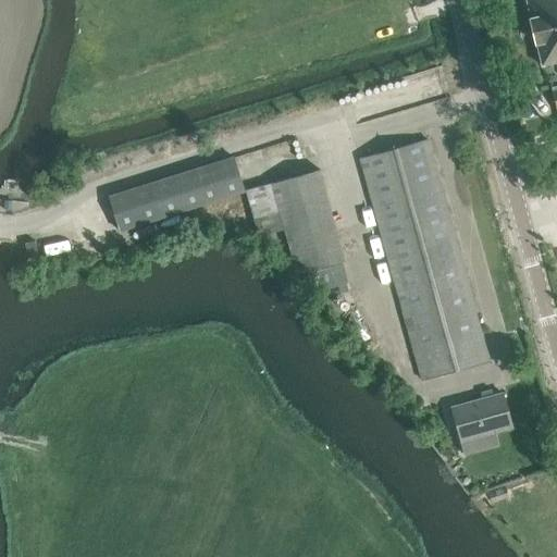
[(556,0),(524,0),(530,19),(529,19),(534,44),(535,44),(541,66),(556,62),(556,0)]
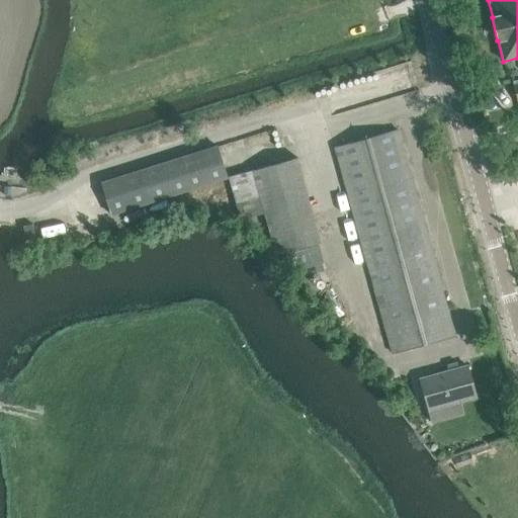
[(396,130),(334,147),(333,148),(382,327),(378,327),(380,341),(386,340),(391,354),(453,336),(396,130)]
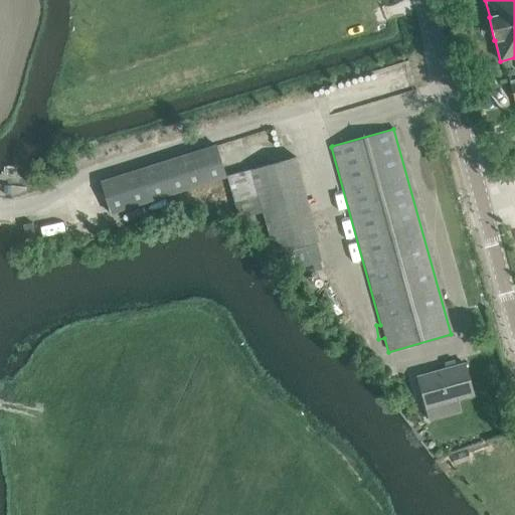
[(111,213),(225,177),(215,144),(101,180),(111,213)]
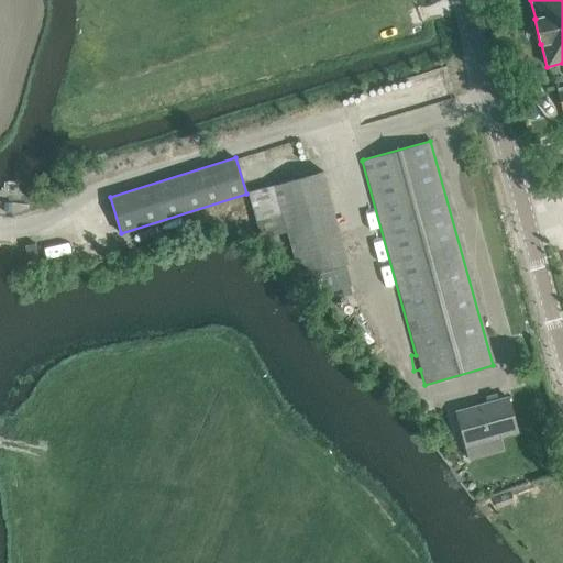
[(272,186),(251,191),(263,236),(284,231),(297,277),(311,273),(317,294),(329,291),(331,300),(351,295),(349,286),(351,285),(345,264),(349,263),(322,172),(311,175),(295,179),(272,186)]
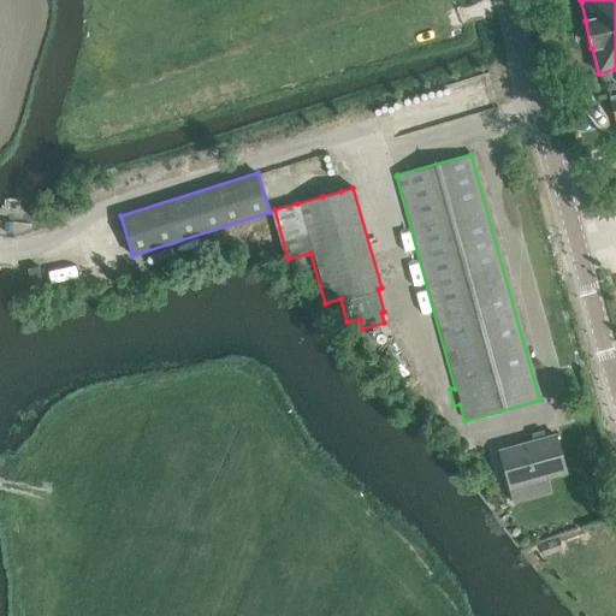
[(555,434),(544,438),(543,430),(531,432),(533,440),(497,451),(508,489),(564,473),(555,434)]
